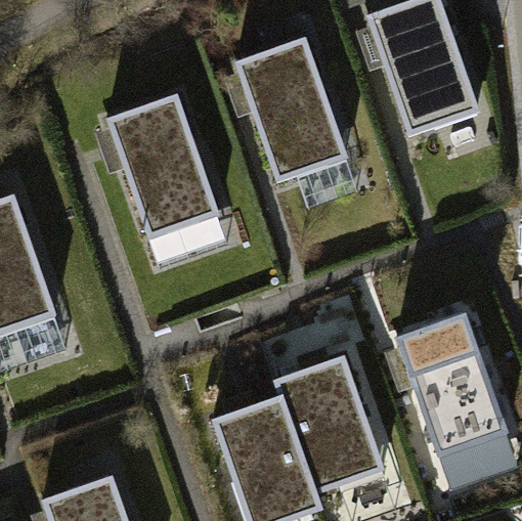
[(408,135),(482,111),(443,0),(412,0),(367,15),(408,135)]
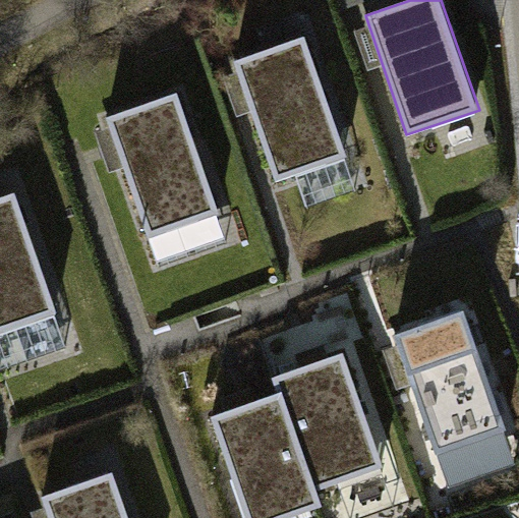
[(276,184),(347,160),(305,41),(235,65),(276,184)]
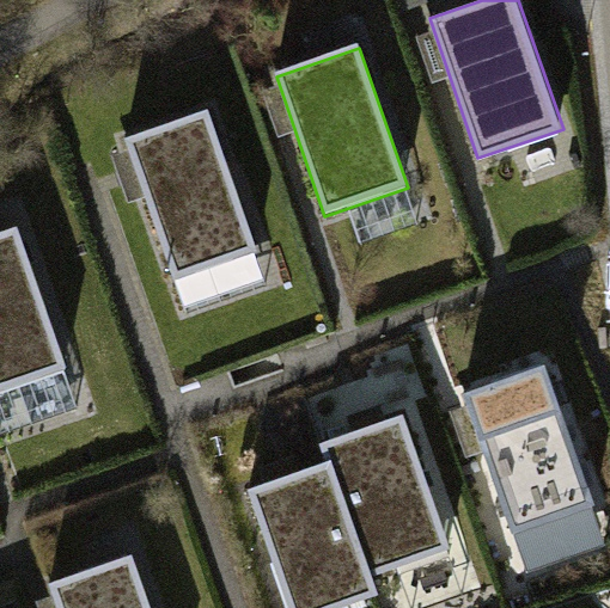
[(174,278),(256,250),(206,109),(124,137),(174,278)]
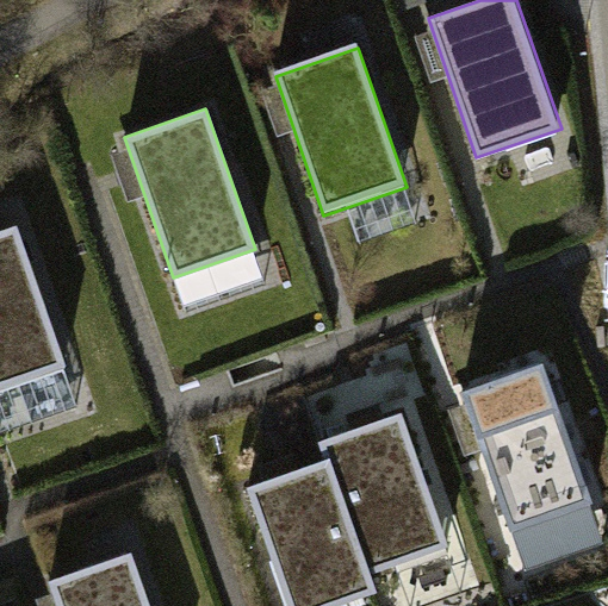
[(0,385),(64,363),(16,225),(0,229),(0,385)]
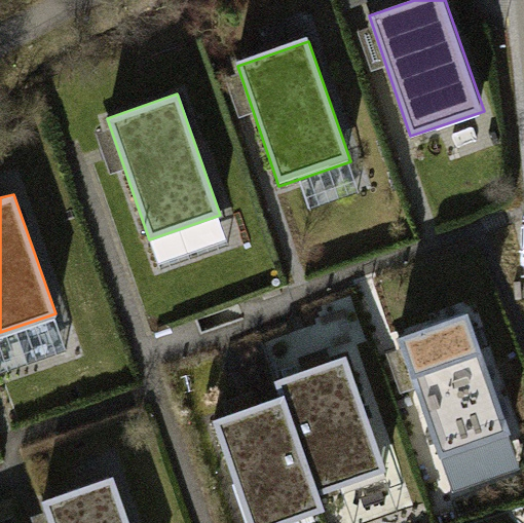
[(441,458),(511,433),(468,311),(397,337),(441,458)]
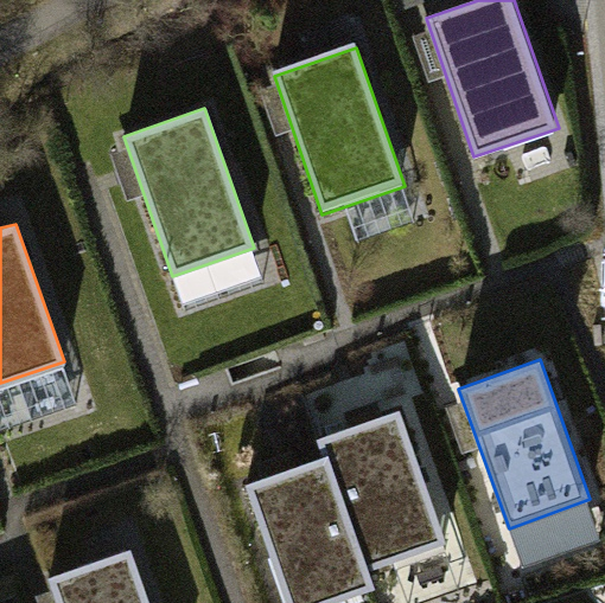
[(446,544),(400,410),(318,438),(325,457),(364,572),(446,544)]
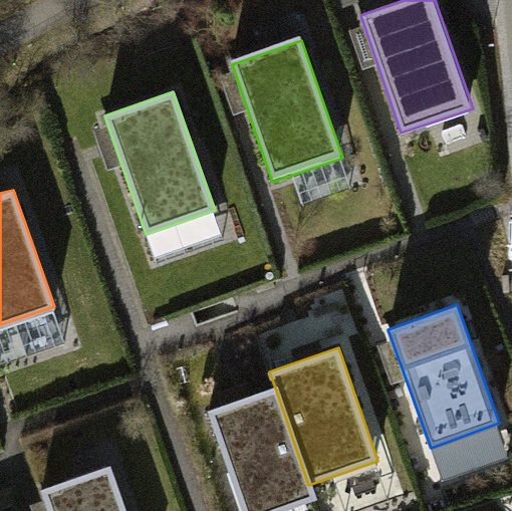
[(308,485),(275,388),(208,411),(242,510),(284,510),(313,501),(308,485)]
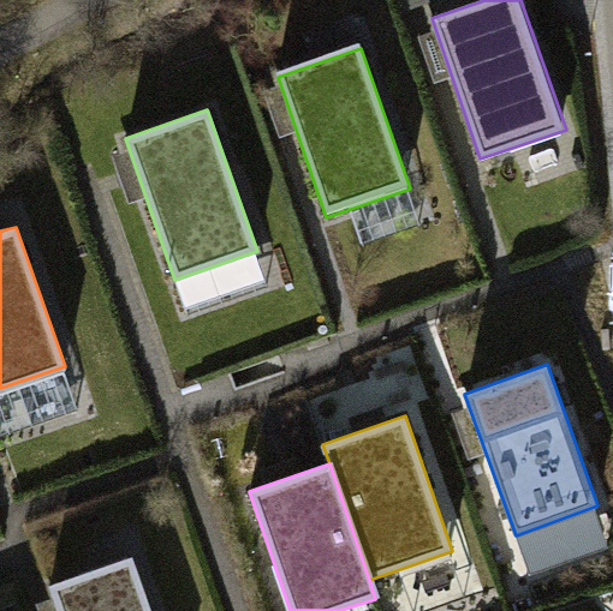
[(149,610),(131,556),(49,583),(58,610),(149,610)]
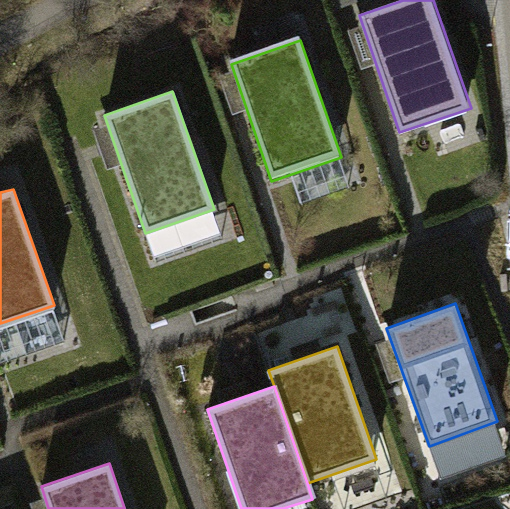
All buildings are outlined.
